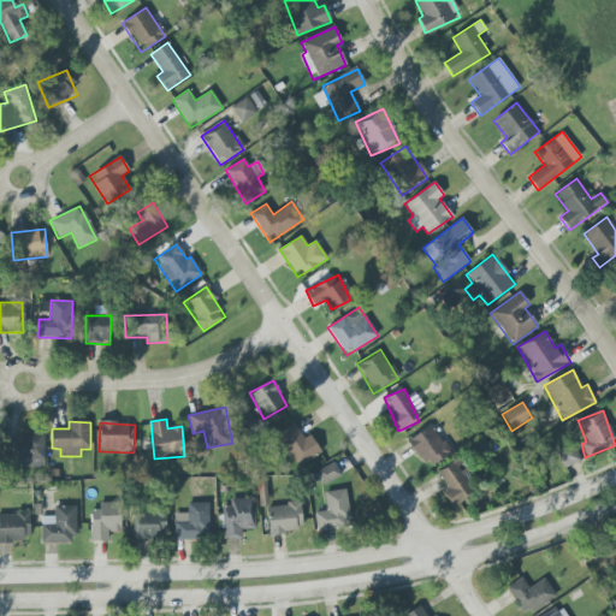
[(320,454),(311,434),(303,439),(295,424),(277,433),(295,467),(320,454)]
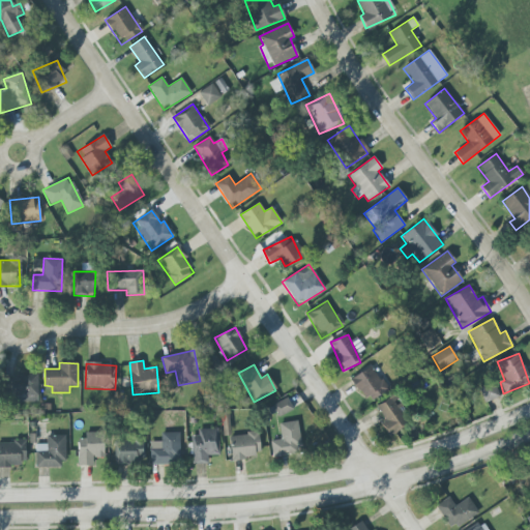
[(386,391),(372,365),(351,378),(364,403),(386,391)]
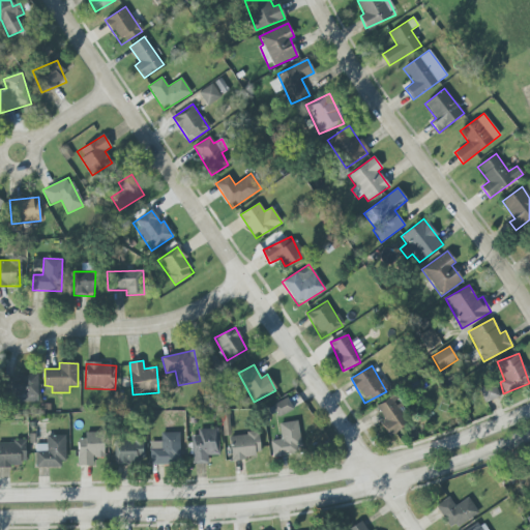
[(37,402),(38,375),(8,375),(8,401),(37,402)]
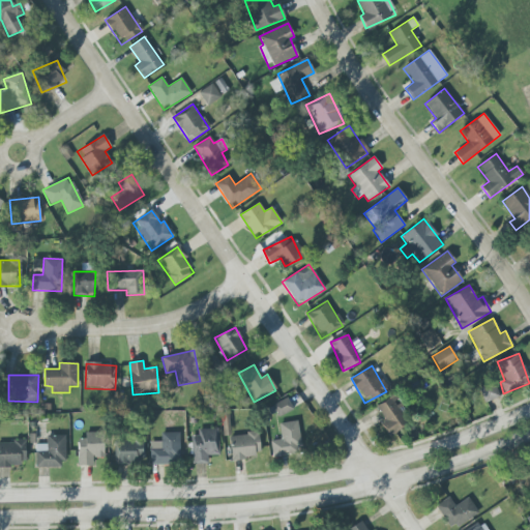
[(486,403),(500,396),(494,383),(479,389),(486,403)]
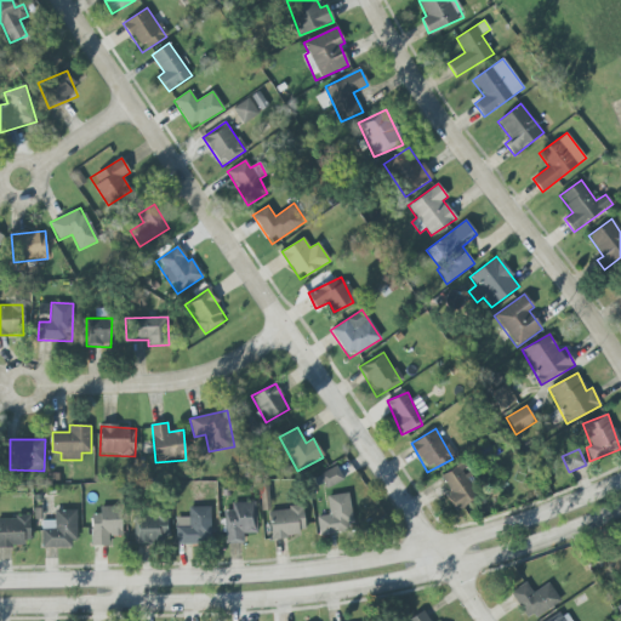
[(326,489),(343,480),(336,466),(319,474),(326,489)]
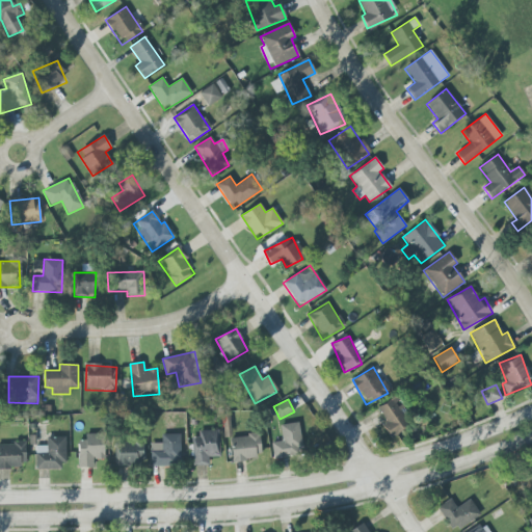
[(399,406),(396,399),(377,407),(386,424),(383,425),(390,437),(411,427),(402,405),(399,406)]
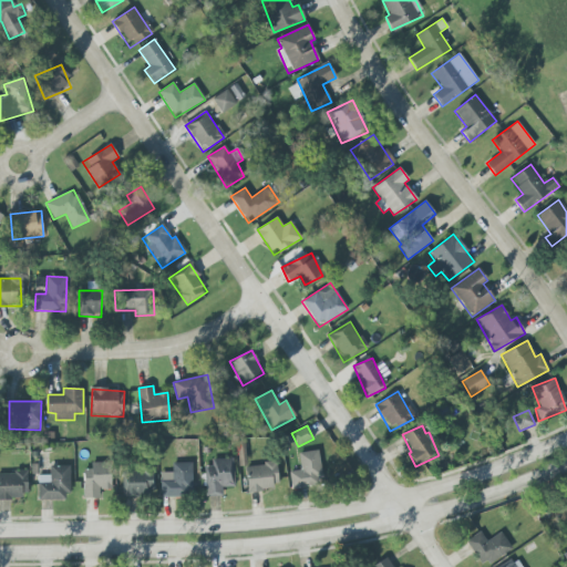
[(238,467),(246,466),(245,441),(237,442),(238,467)]
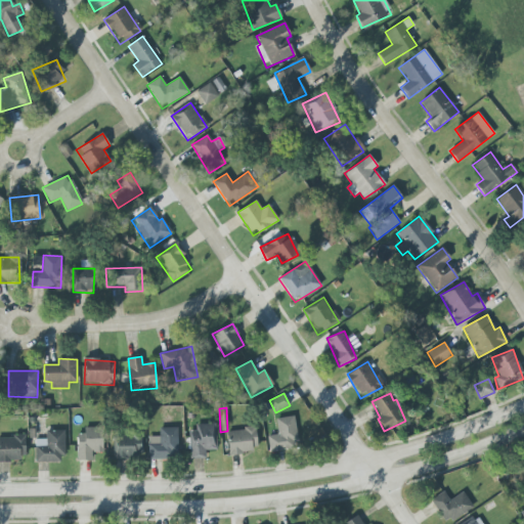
[(267,436),(269,451),(299,446),(294,416),(275,420),(277,434),(267,436)]
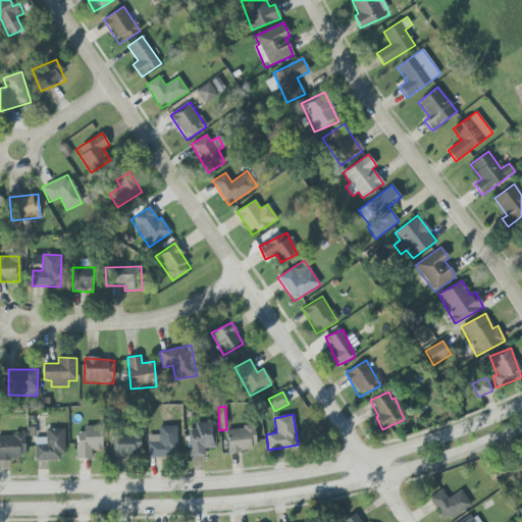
[(215,422),(195,423),(195,429),(189,429),(190,457),(205,457),(204,449),(216,449),(215,422)]
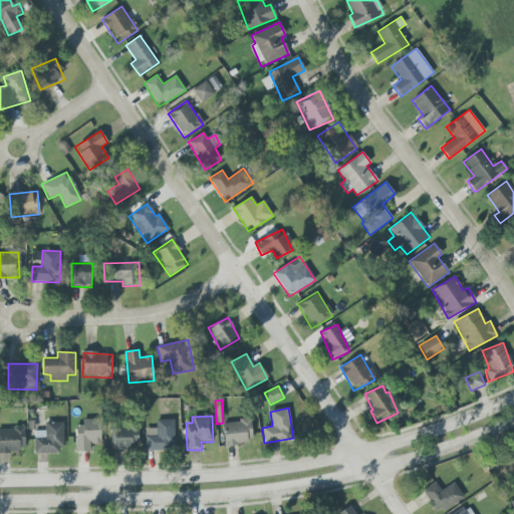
[(82,426),(75,426),(75,452),(90,452),(89,445),(101,444),(100,420),(82,420),(82,426)]
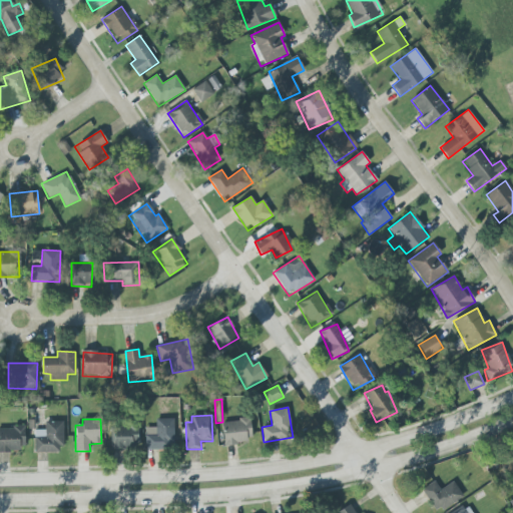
[(222,421),(223,444),(251,443),(250,420),(222,421)]
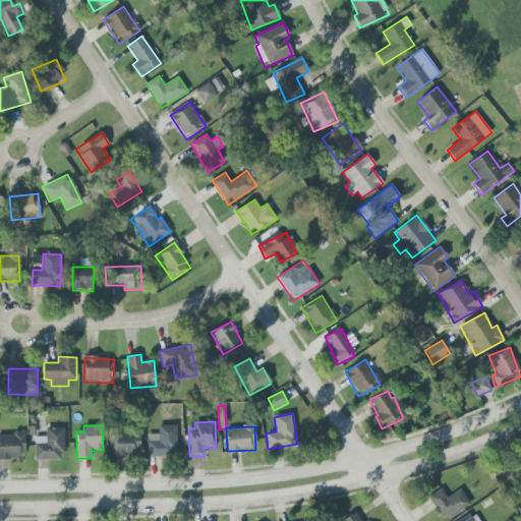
[(64,428),(46,428),(46,437),(36,437),(35,460),(63,460),(64,428)]
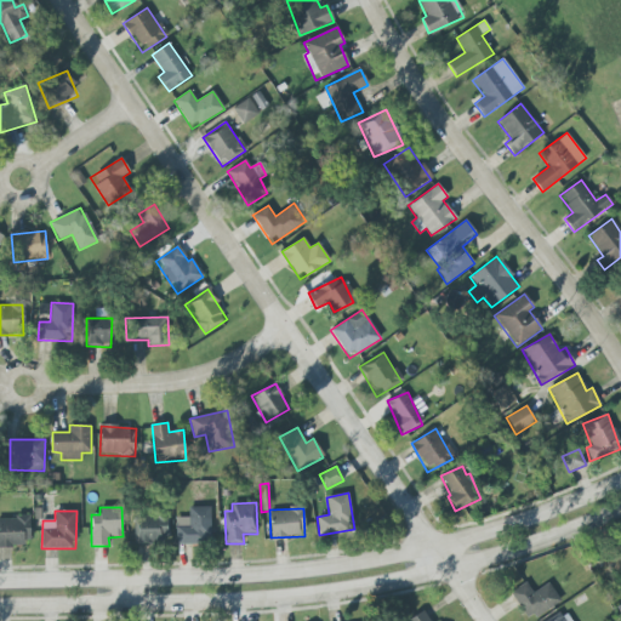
[(134,543),(169,542),(167,516),(132,517),(134,543)]
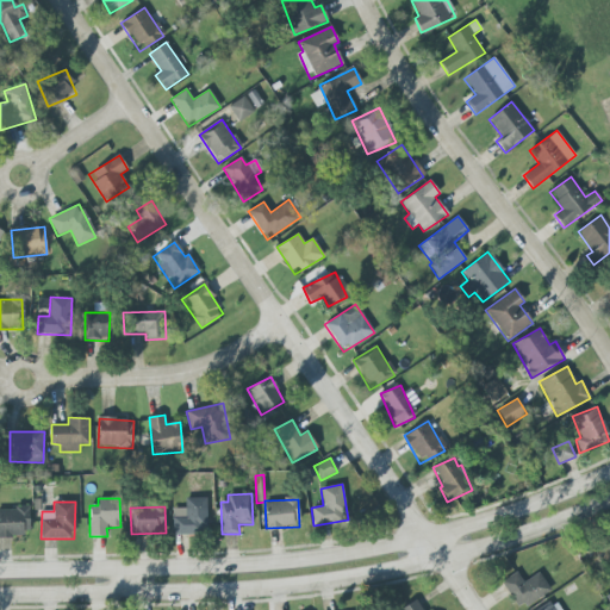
[(173,506),(173,535),(206,534),(206,506),(173,506)]
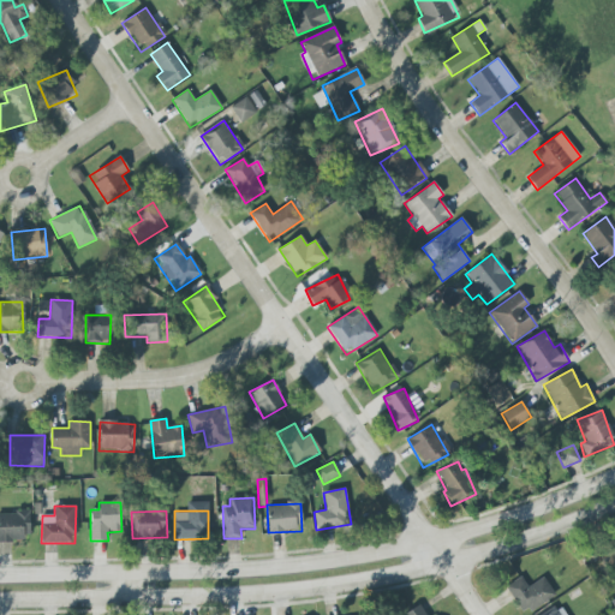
[(0,512),(0,541),(29,542),(29,513),(0,512)]
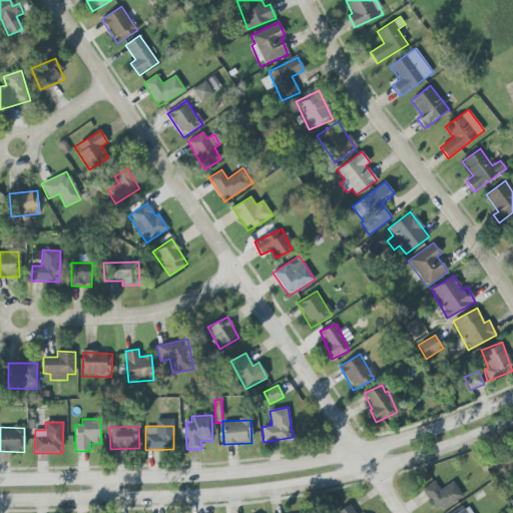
[(422,489),(436,512),(463,497),(453,481),(440,489),(435,481),(422,489)]
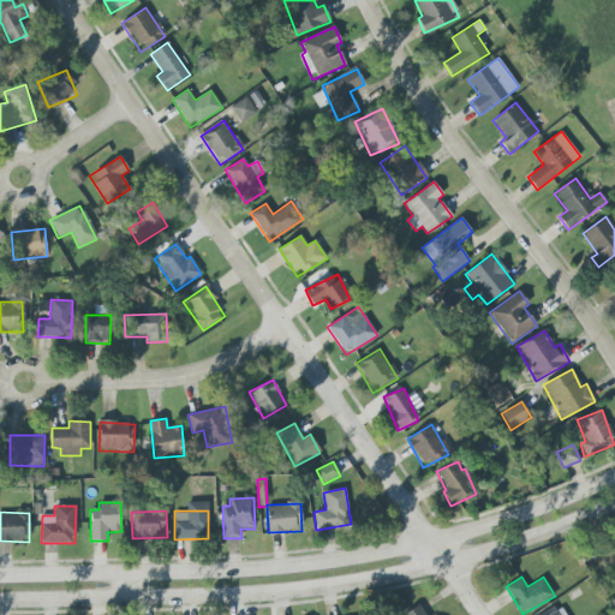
[(539,614),(563,614),(557,604),(539,614)]
